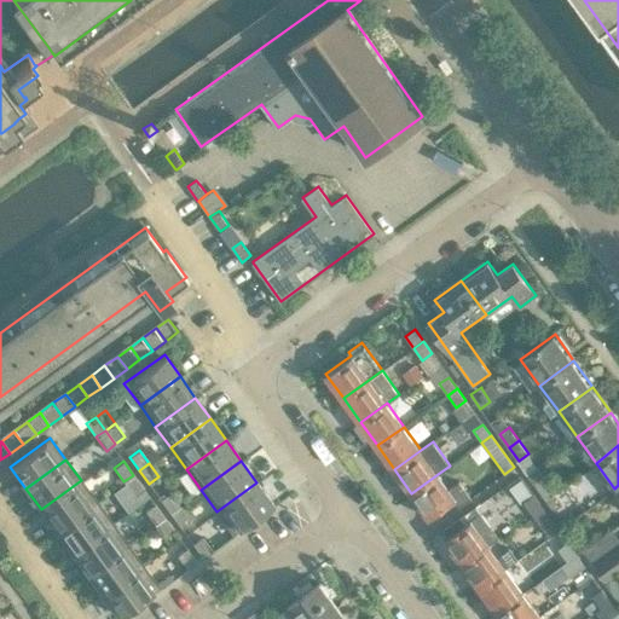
[(438,474),(411,493),(429,518),(455,499),(460,507),(472,497),(460,480),(449,489),(438,474)]
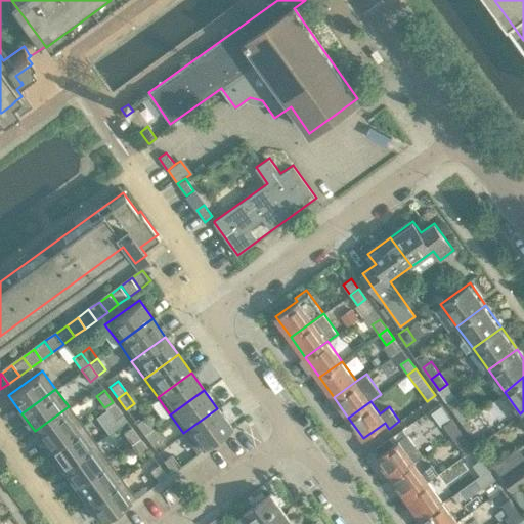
[(121,413),(113,402),(104,407),(113,420),(121,413)]
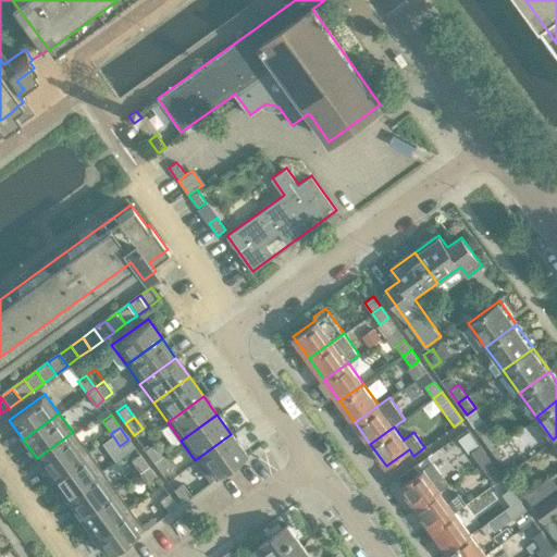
[(480,434),(491,449),(500,443),(490,428),(480,434)]
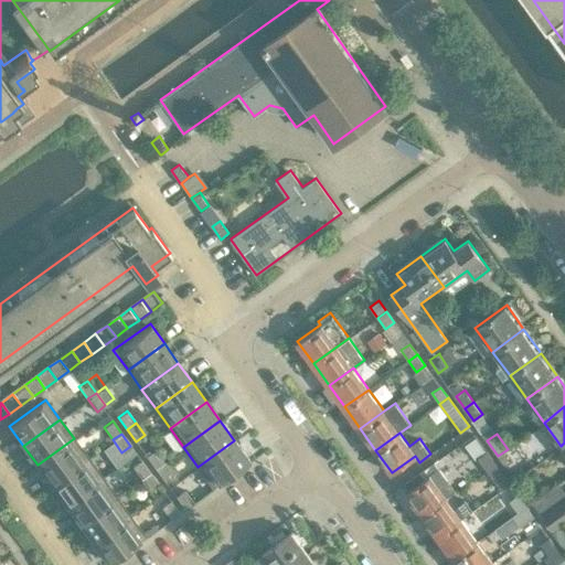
[(74,438),(38,465),(51,484),(88,458),(74,438)]
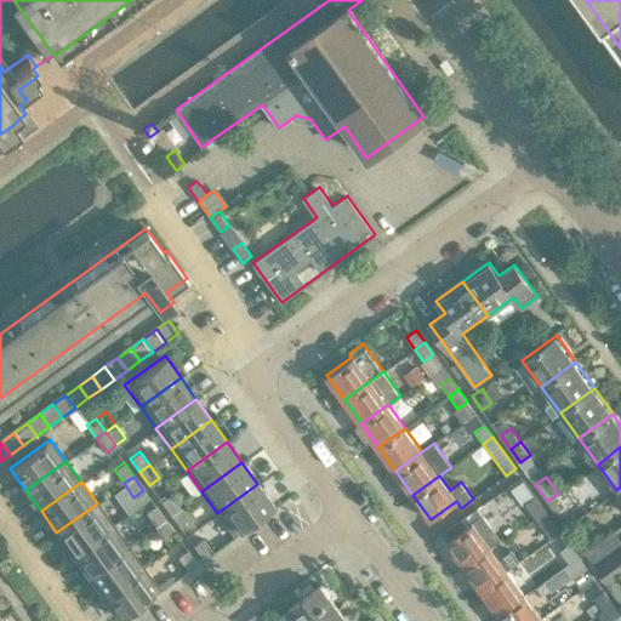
[(257,484),(217,513),(233,535),(273,506),(257,484)]
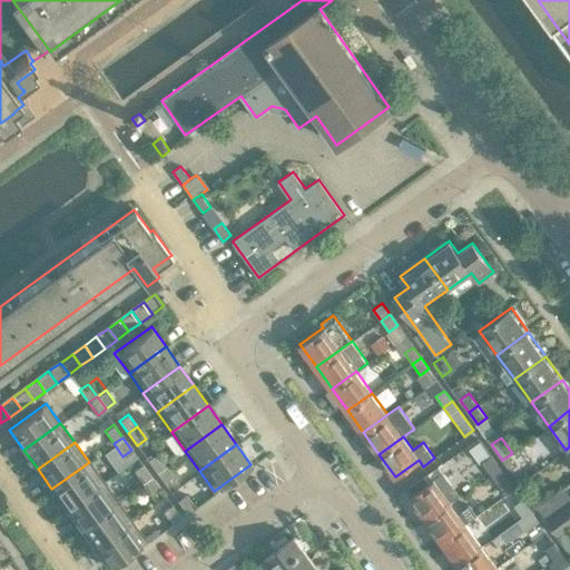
[(147,460),(156,472),(165,465),(156,453),(147,460)]
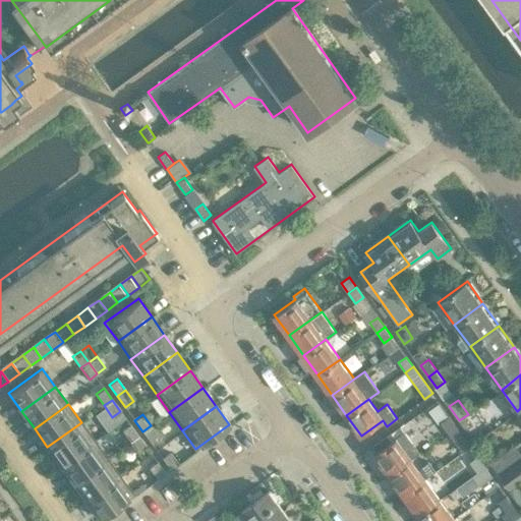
[(459,420),(468,433),(477,427),(468,414),(459,420)]
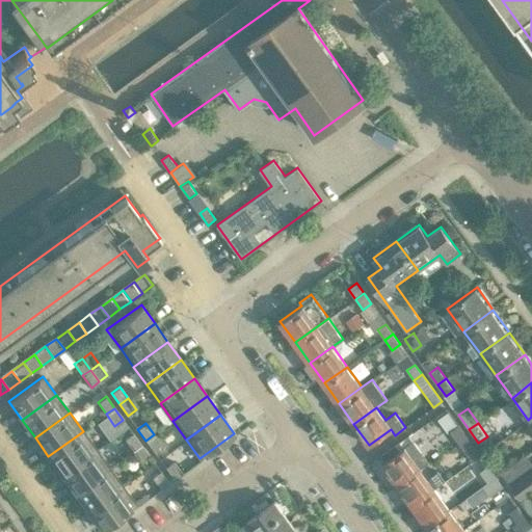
[(450,430),(457,441),(467,433),(459,424),(450,430)]
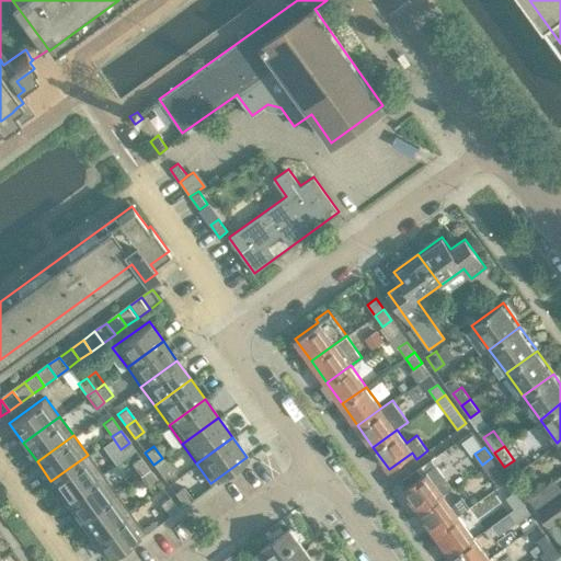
[(50,481),(65,500),(101,473),(88,455),(50,481)]
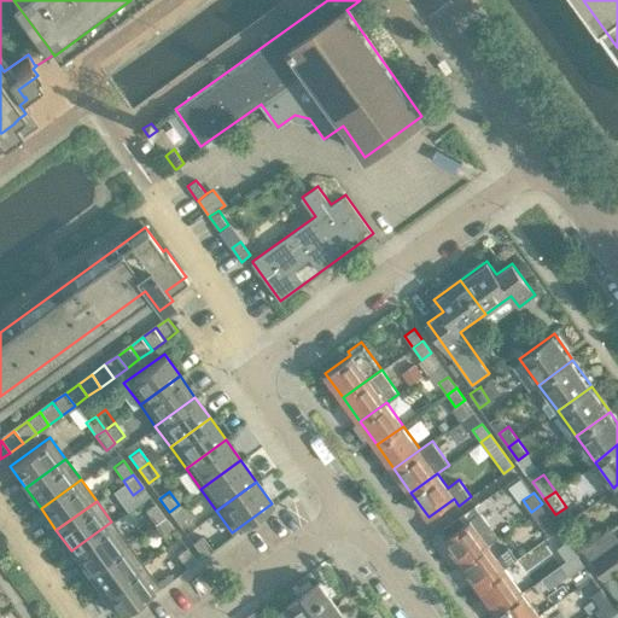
[(155,523),(163,517),(153,502),(144,509),(155,523)]
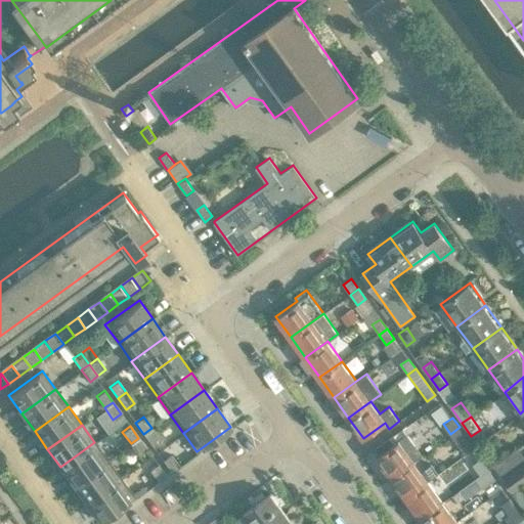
[(459,444),(466,439),(467,437),(460,427),(450,434),(459,444)]
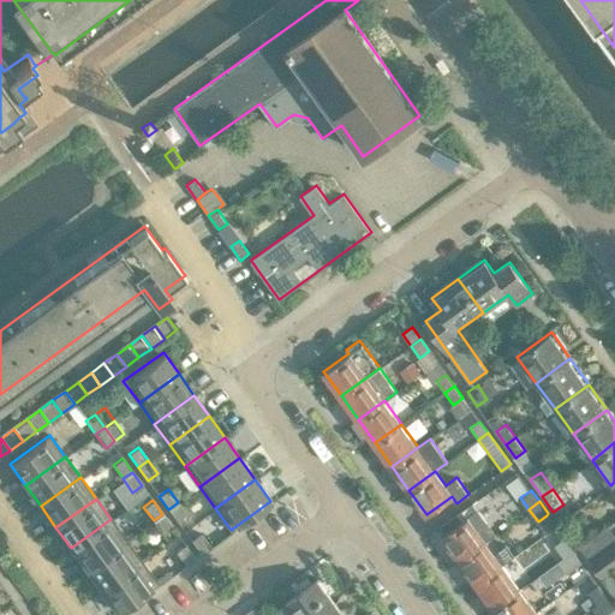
[(178,502),(168,509),(179,523),(189,515),(178,502)]
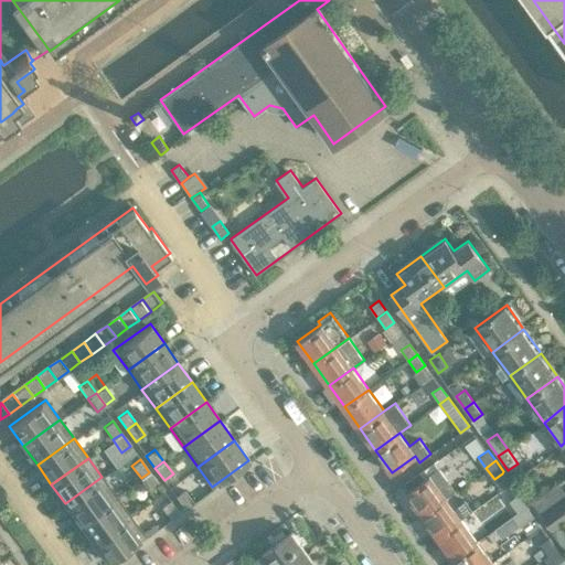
[(422,514),(446,497),(455,490),(434,461),(406,481),(411,489),(406,492),(422,514)]
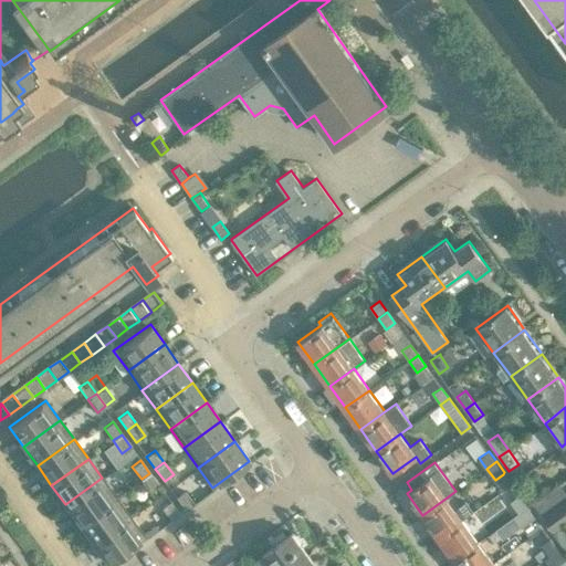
[(149,473),(142,479),(150,492),(159,485),(149,473)]
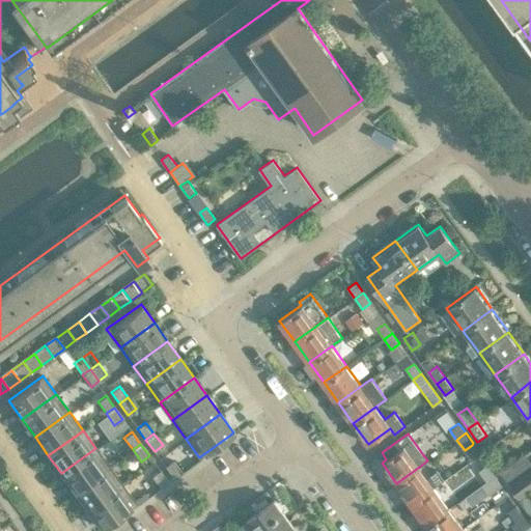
[(95,448),(61,473),(75,492),(109,467),(95,448)]
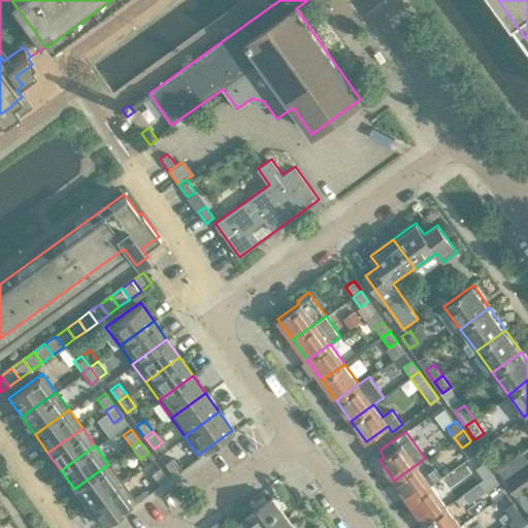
[(527,459),(521,450),(495,469),(503,480),(527,461),(527,459)]
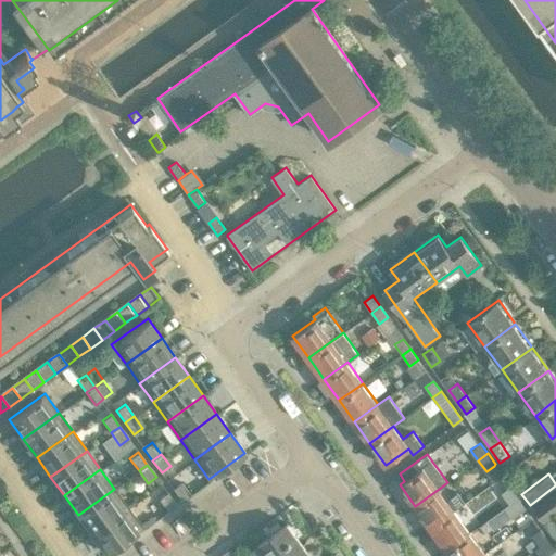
[(181,482),(173,488),(181,501),(190,494),(181,482)]
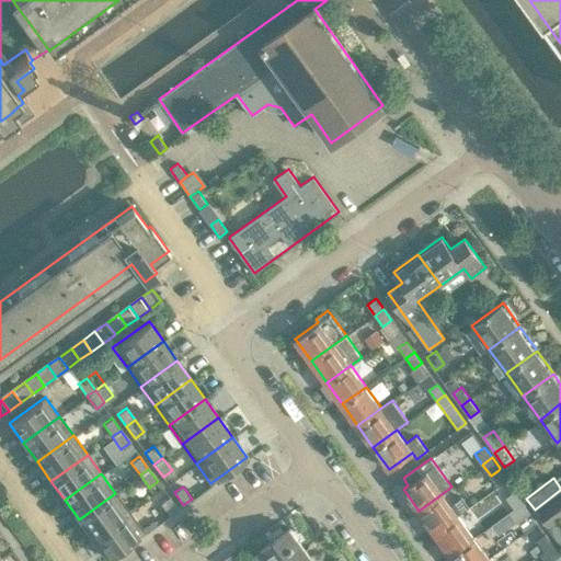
[(506,496),(514,507),(523,501),(515,490),(506,496)]
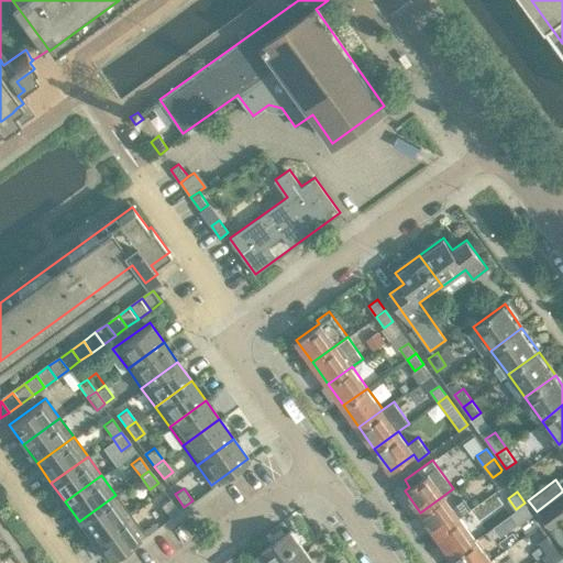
[(94,540),(130,514),(116,495),(79,521),(94,540)]
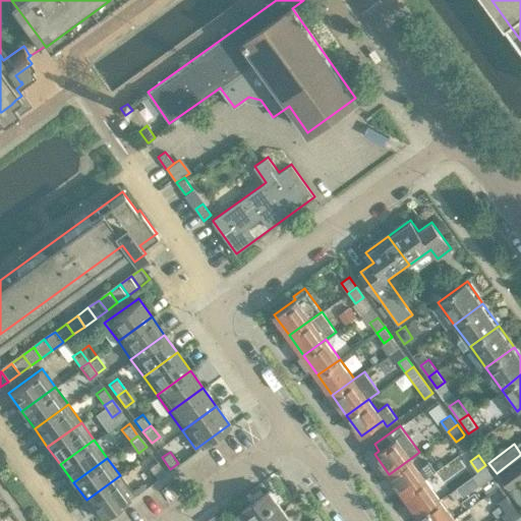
[(411,458),(389,474),(403,494),(425,478),(411,458)]
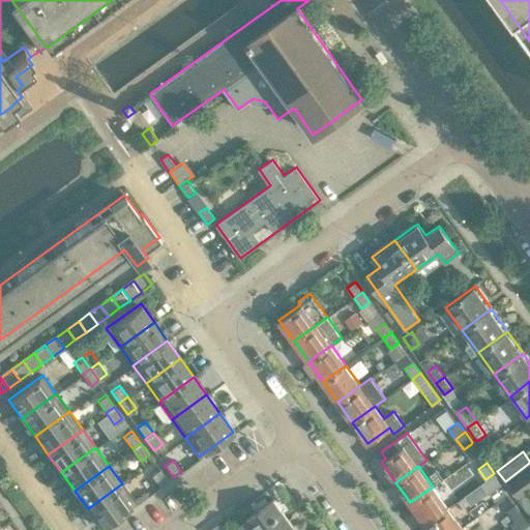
[(151,475),(160,487),(168,481),(159,469),(151,475)]
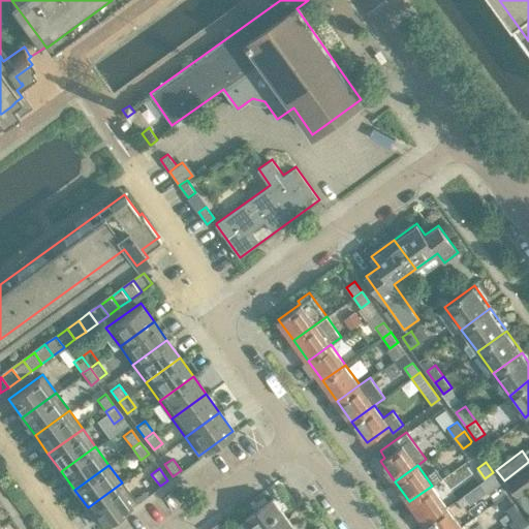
[(528,469),(508,486),(516,495),(528,485),(528,469)]
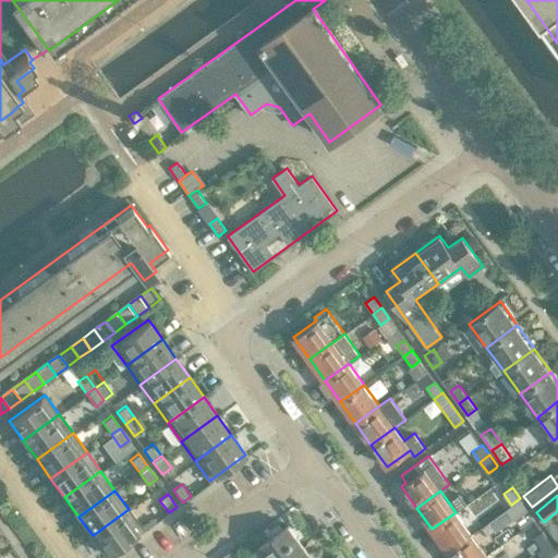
[(513,520),(526,510),(529,509),(520,498),(511,505),(511,506),(506,509),(513,520)]
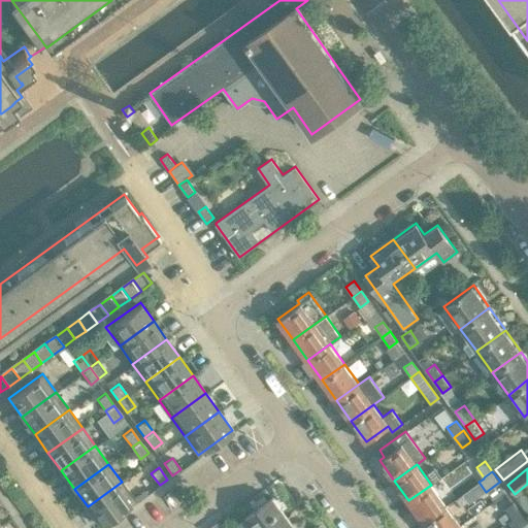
[(135,500),(122,482),(88,506),(101,525),(135,500)]
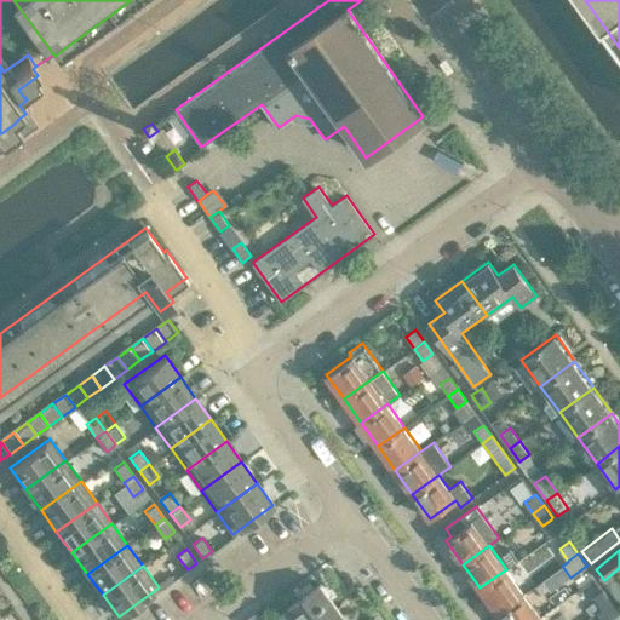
[(506,569),(480,587),(497,612),(523,592),(506,569)]
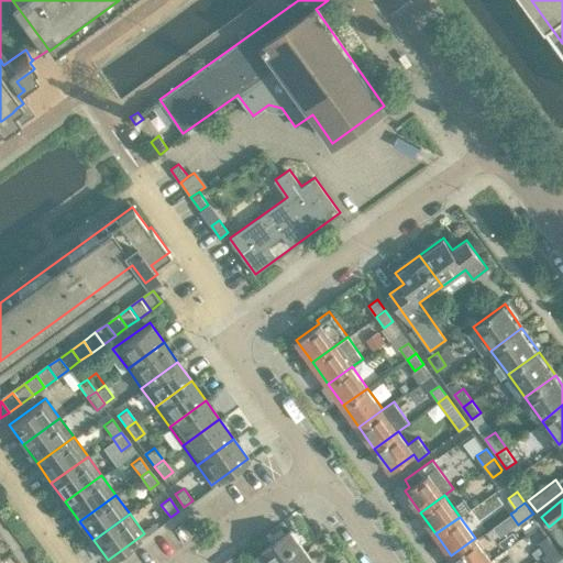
[(549,528),(562,547),(562,525),(560,520),(549,528)]
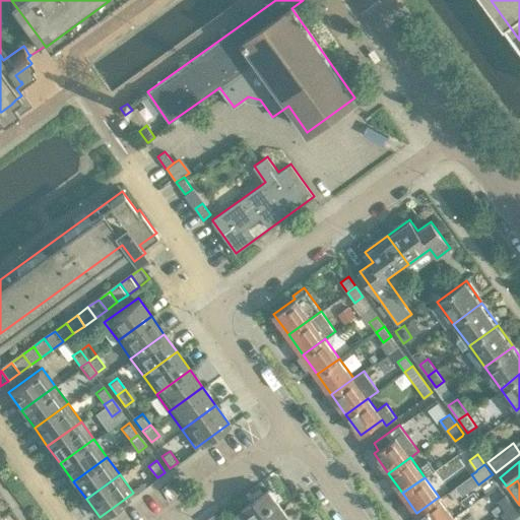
[(267,519),(283,509),(269,489),(241,509),(248,519),(267,519)]
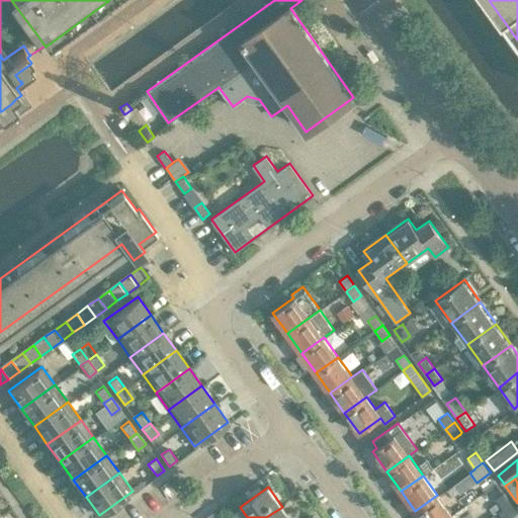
[(496,499),(502,508),(511,502),(504,493),(496,499)]
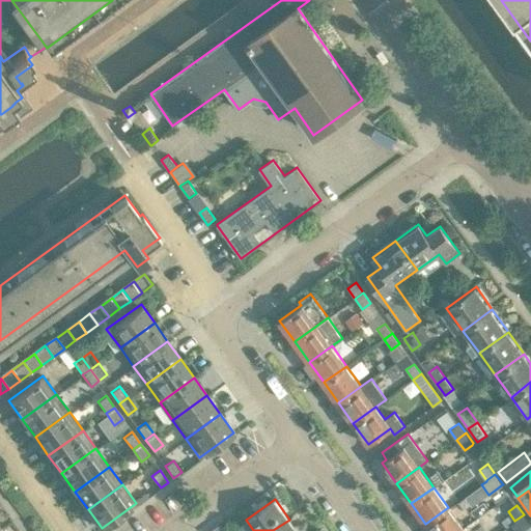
[(448,507),(425,524),(430,530),(458,530),(463,528),(448,507)]
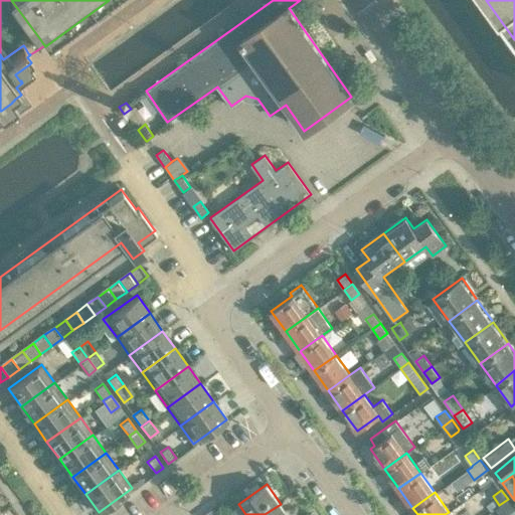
[(506,514),(508,514),(514,511),(514,510),(514,508),(508,499),(499,505),(506,514)]
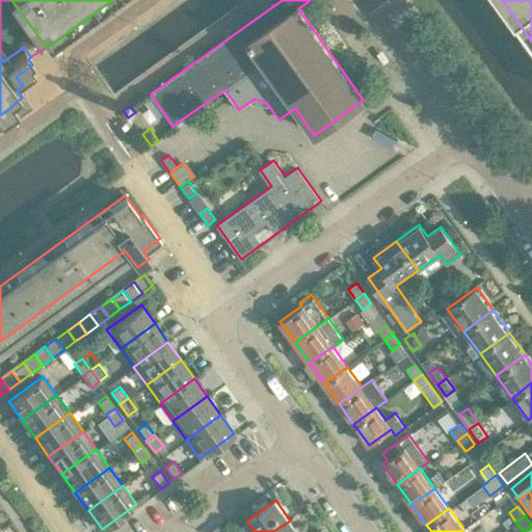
[(297,531),(290,521),(273,531),(297,531)]
